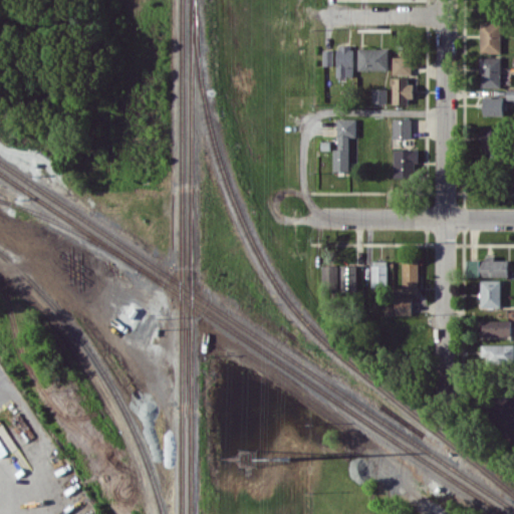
[(501,53),(501,22),(481,22),(480,52),(501,53)]
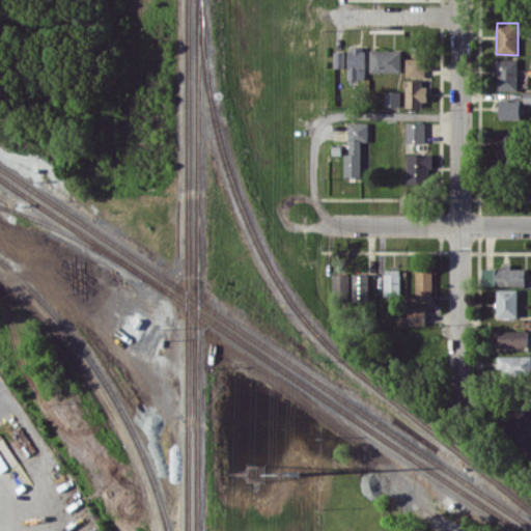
[(348,79),(365,79),(366,47),(348,46),(348,79)]
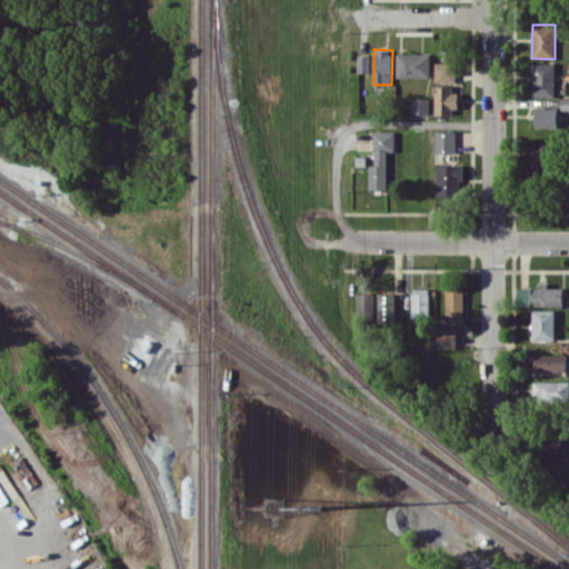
[(430,52),(397,53),(397,77),(430,77),(430,52)]
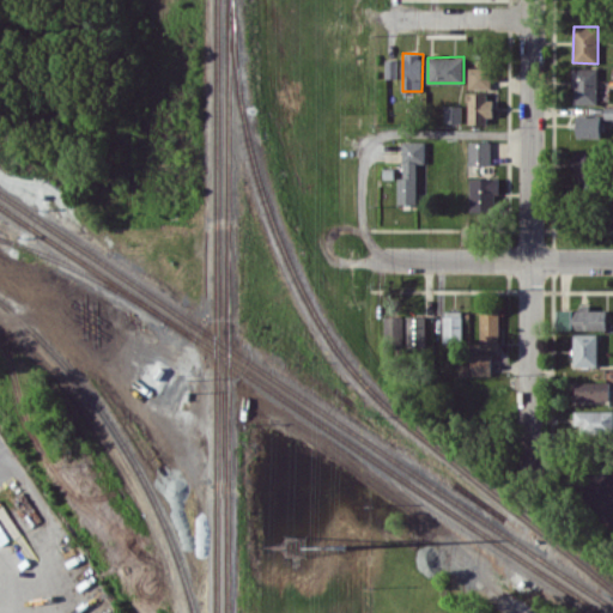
[(398,78),(398,60),(387,60),(387,78),(398,78)]
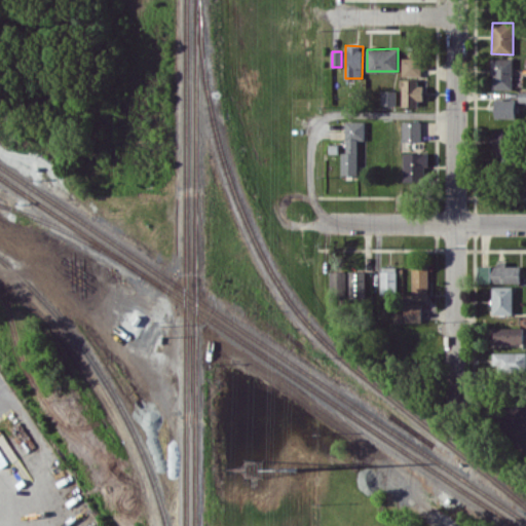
[(421,58),(402,58),(402,76),(421,75),(421,58)]
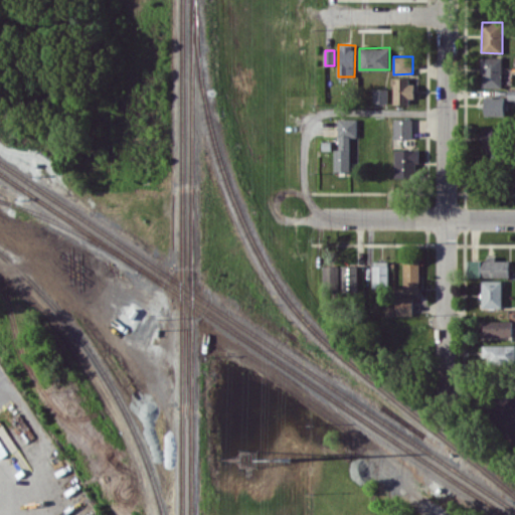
[(502,56),(481,56),(482,87),(502,87),(502,56)]
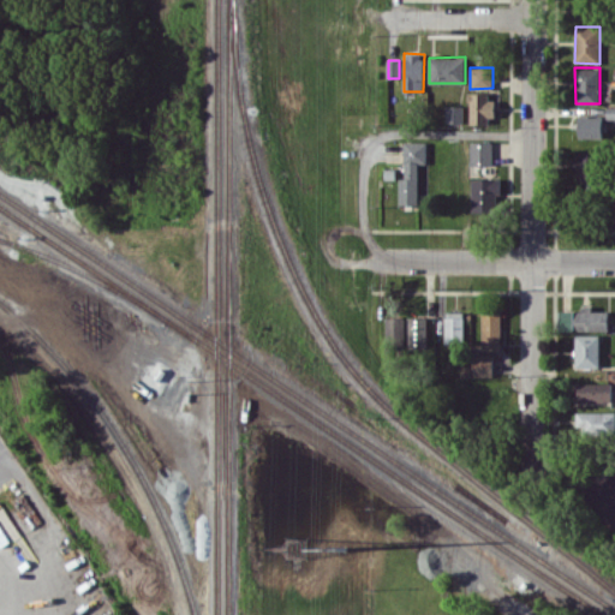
[(470,124),(493,124),(491,93),(469,93),(470,124)]
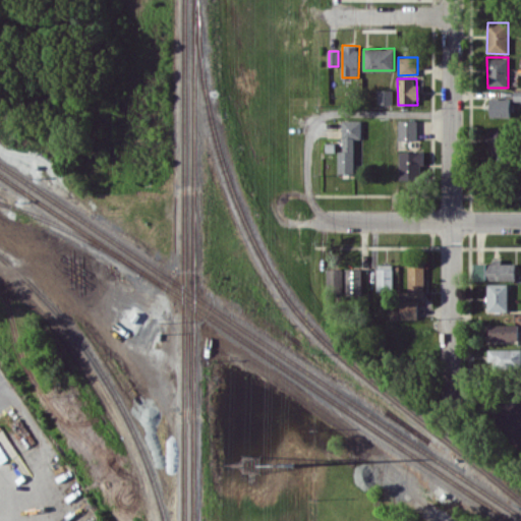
[(379,104),(393,104),(392,90),(378,90),(379,104)]
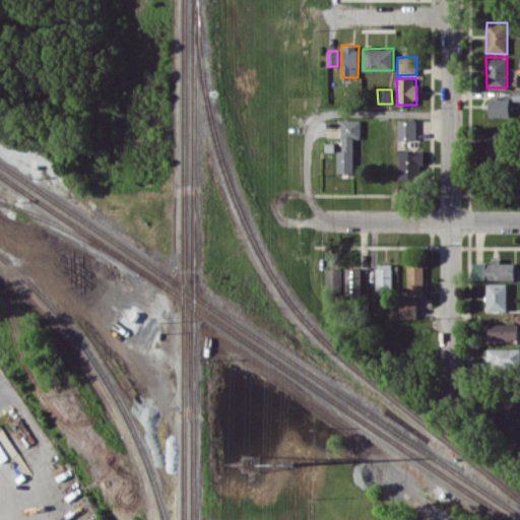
[(489,116),(513,117),(513,100),(519,100),(519,93),(514,93),(514,98),(490,98),(489,116)]
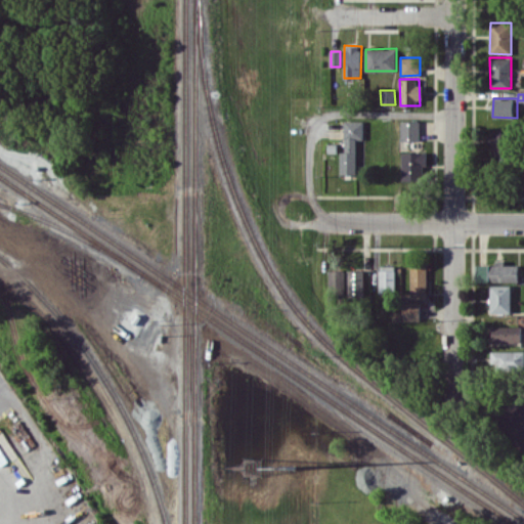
[(340,173),(355,174),(356,139),(363,139),(363,121),(344,120),(344,151),(340,151),(340,173)]
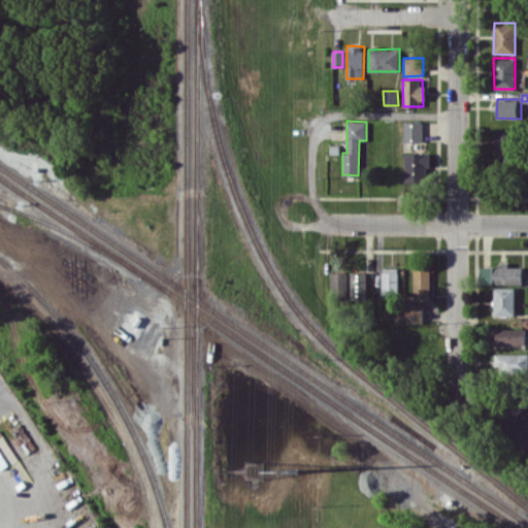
[(422,122),(403,122),(403,141),(423,141),(422,122)]
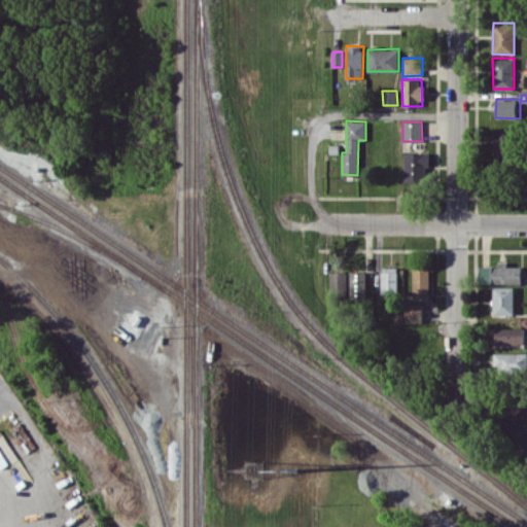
[(493,155),(517,154),(516,129),(493,130),(493,155)]
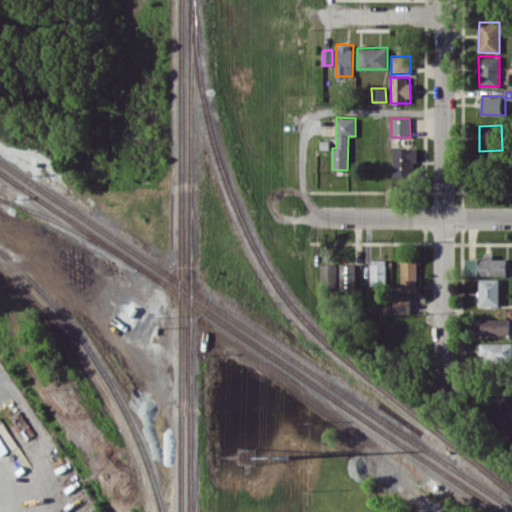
[(392,149),(393,178),(414,178),(414,148),(392,149)]
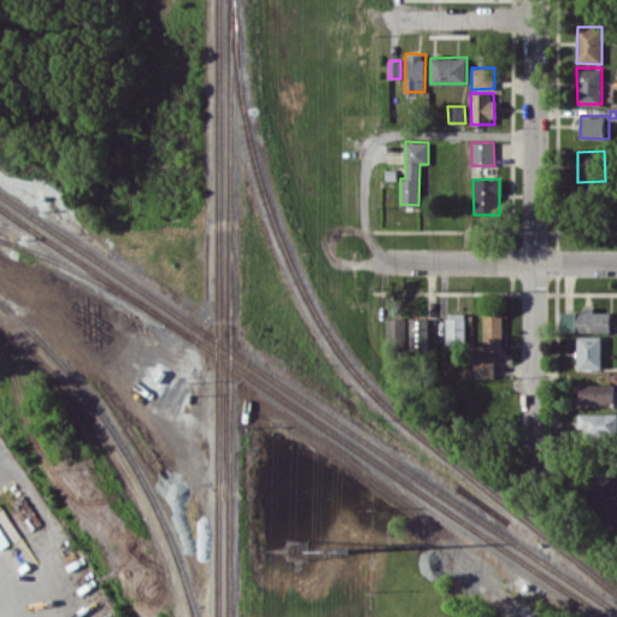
[(562,311),(562,331),(611,330),(611,311),(594,311),(594,306),(583,306),(583,311),(562,311)]
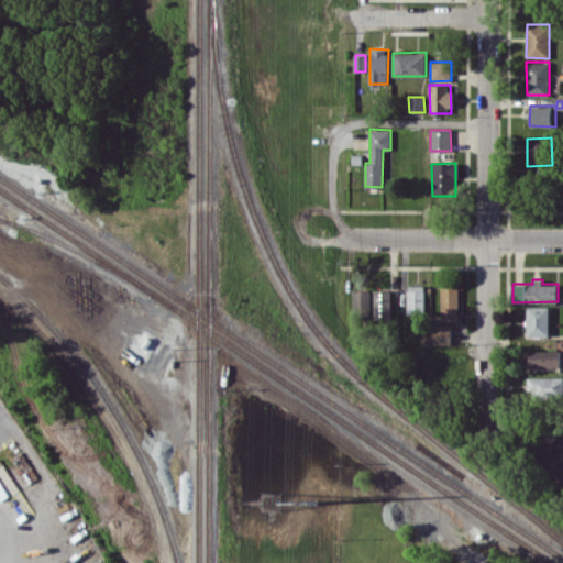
[(441,283),(441,320),(459,320),(459,283),(441,283)]
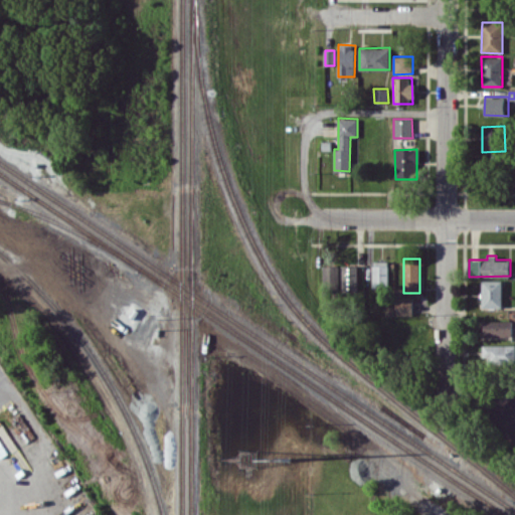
[(373,287),(388,287),(388,261),(372,261),(373,287)]
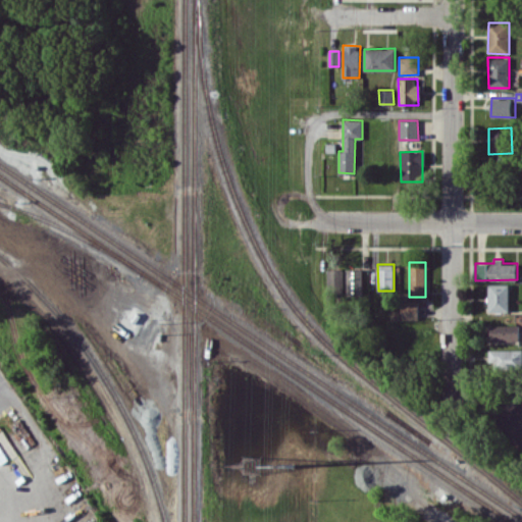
[(362,268),(347,268),(347,297),(363,297),(362,268)]
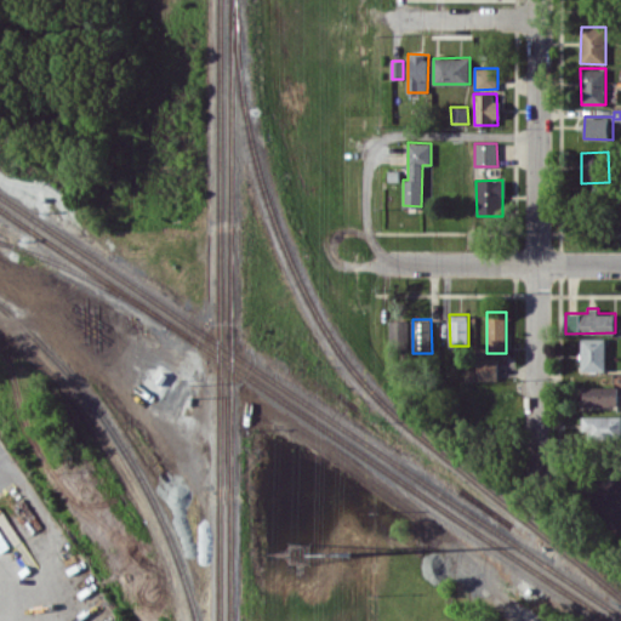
[(391,320),(391,343),(409,343),(409,320),(391,320)]
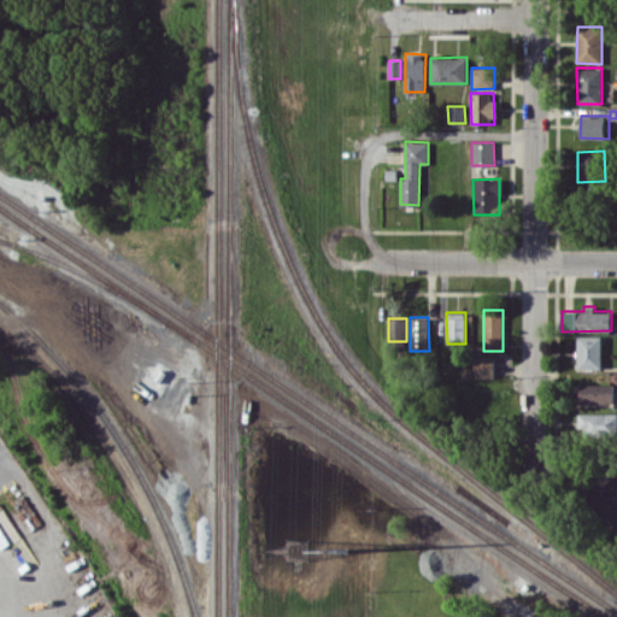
[(601,335),(577,336),(579,369),(603,368),(601,335)]
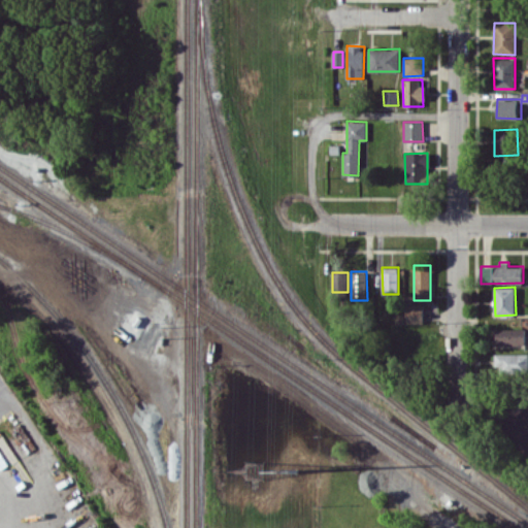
[(405,323),(424,323),(424,304),(405,304),(405,323)]
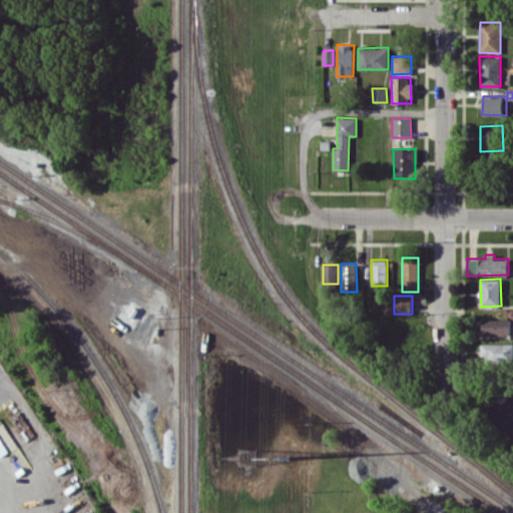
[(482,335),(511,336),(511,320),(482,319),(482,335)]
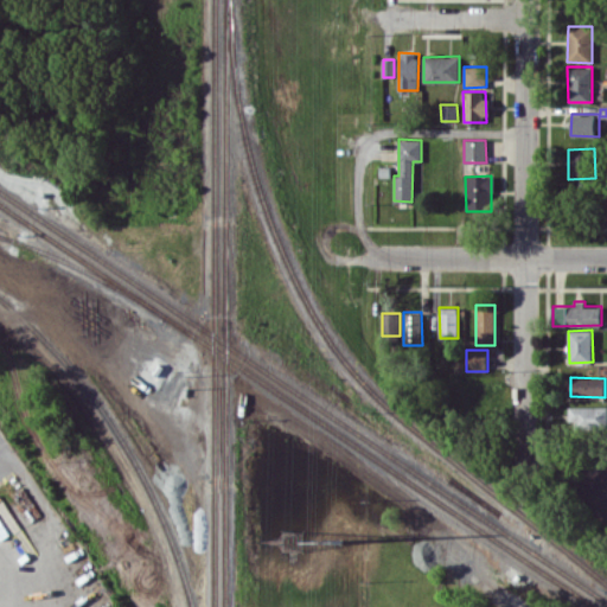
[(606,406),(569,406),(569,429),(606,429),(606,406)]
